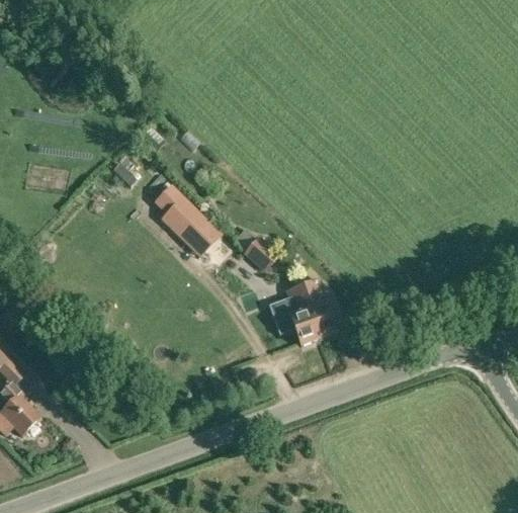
[(217,221),(207,227),(218,242),(227,236),(217,221)]
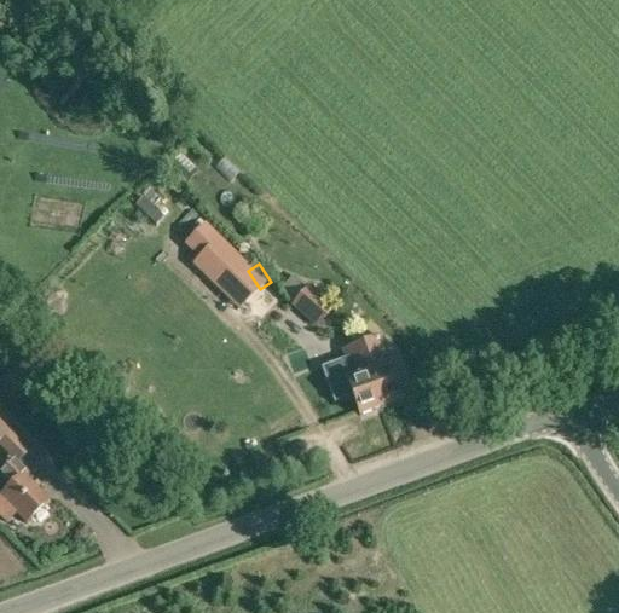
[(333,304),(307,281),(291,300),(317,323),(333,304)]
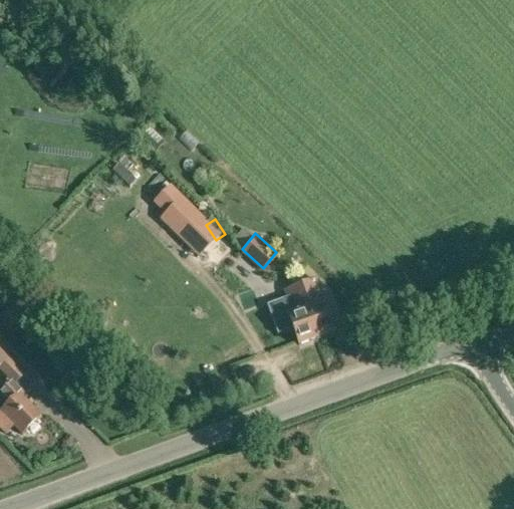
[(315,334),(332,328),(328,317),(333,315),(323,287),(320,288),(315,275),(296,282),(315,334)]
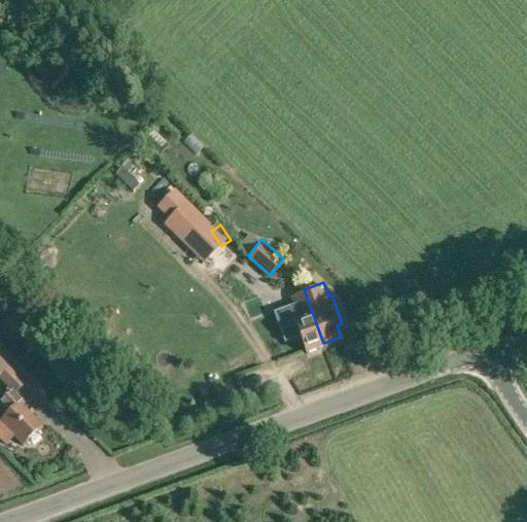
[(323,343),(304,289),(291,293),(293,301),(273,308),(284,339),(300,333),(306,350),(323,343)]
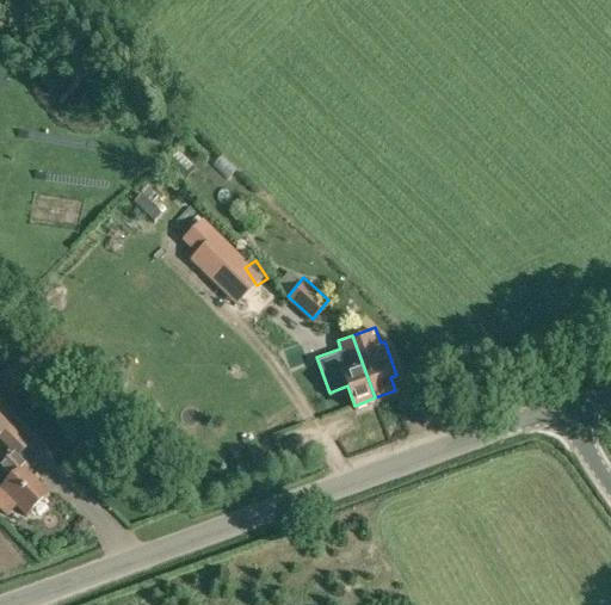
[(25,439),(0,413),(0,433),(16,449),(25,439)]
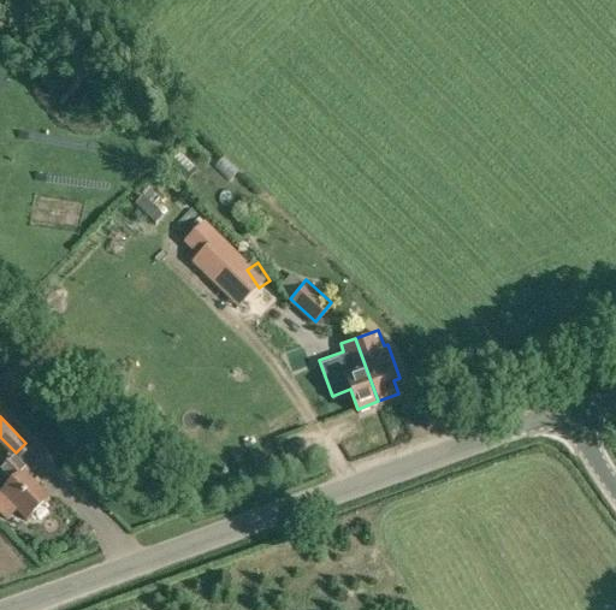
[(46,505),(42,501),(47,496),(22,471),(27,466),(13,454),(0,466),(0,471),(10,481),(0,490),(0,509),(6,515),(16,507),(27,517),(31,513),(36,515),(46,505)]
